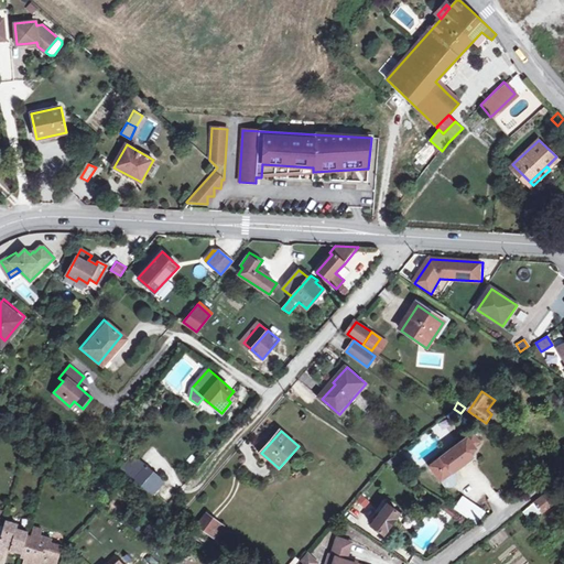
[(467,438),(462,443),(468,452),(474,447),(467,438)]
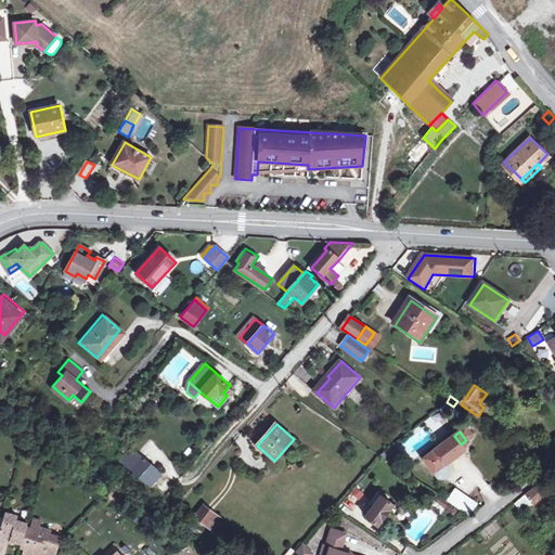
[(454,436),(454,435),(421,459),(429,469),(436,465),(438,469),(459,454),(455,451),(462,446),(461,444),(454,436)]
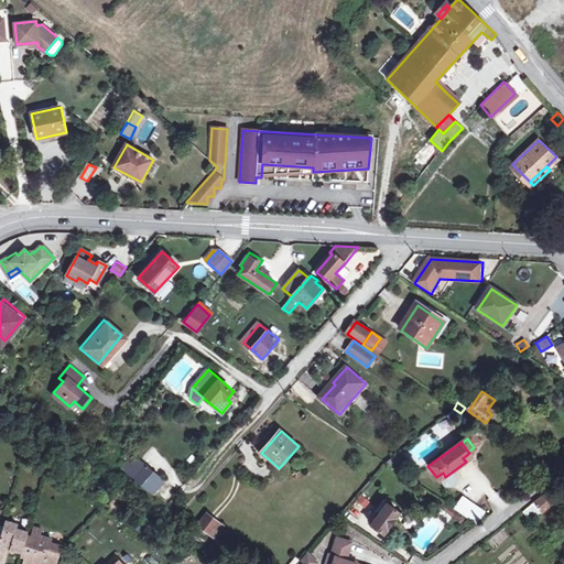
[(396,470),(408,461),(400,452),(387,464),(396,470)]
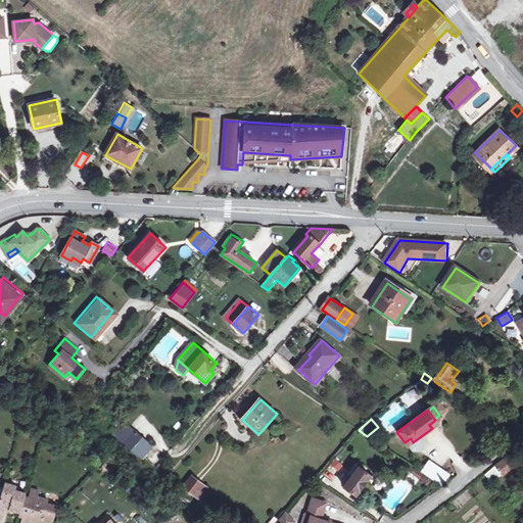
[(119,438),(125,444),(136,432),(129,426),(119,438)]
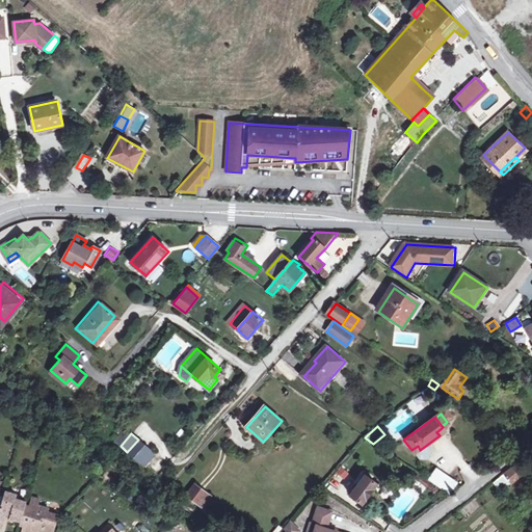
[(138,440),(127,452),(140,463),(151,451),(138,440)]
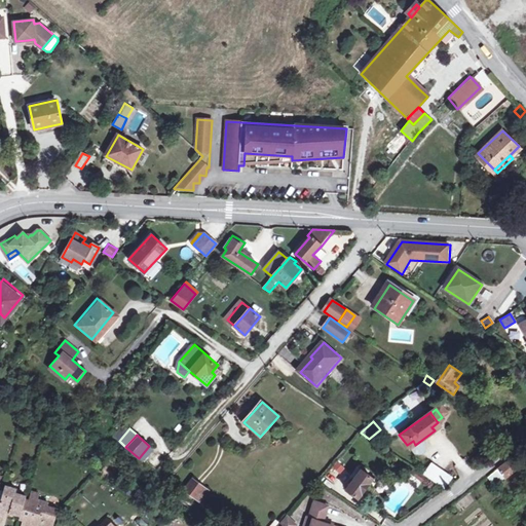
[(509,462),(499,470),(506,478),(521,466),(514,458),(509,462)]
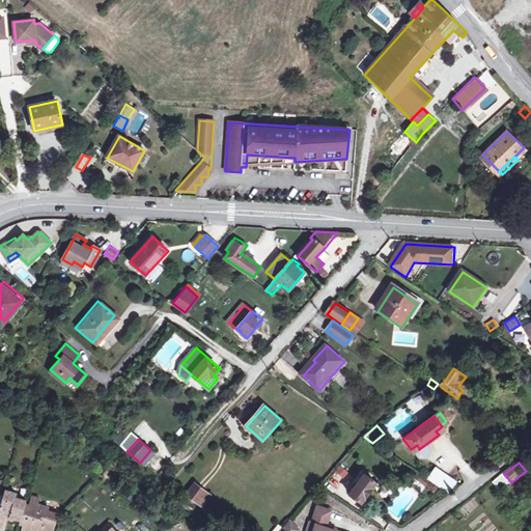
[(435,466),(425,478),(447,493),(455,480),(435,466)]
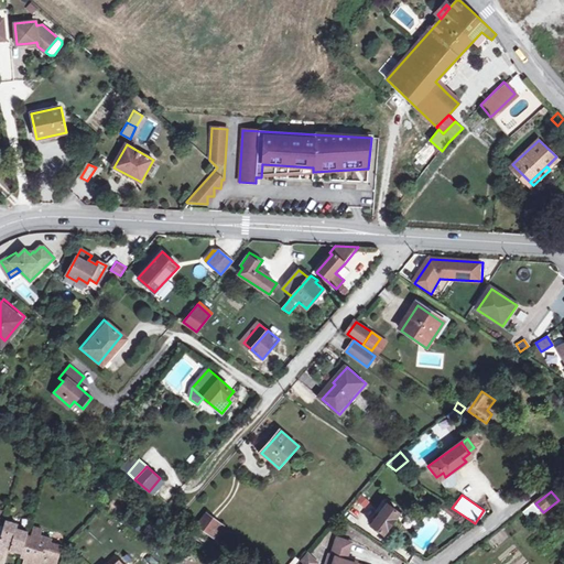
[(442,508),(447,513),(452,508),(445,503),(442,508)]
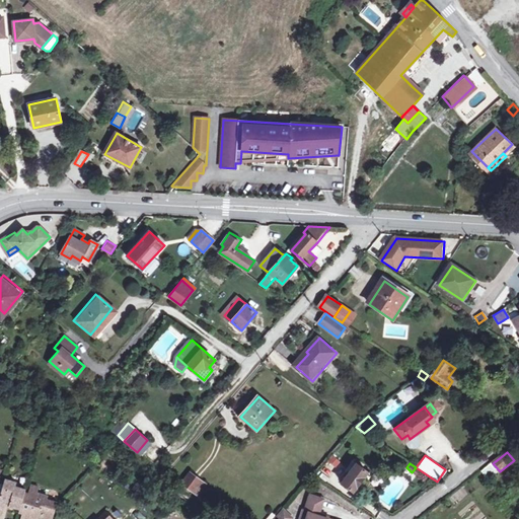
[(500,471),(493,463),(483,471),(489,479),(500,471)]
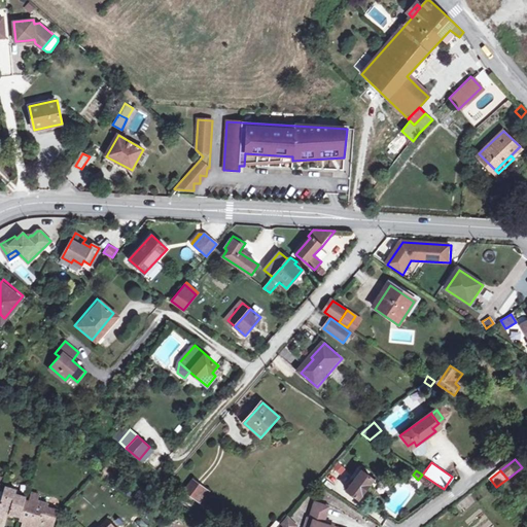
[(374,480),(361,471),(347,491),(358,499),(374,480)]
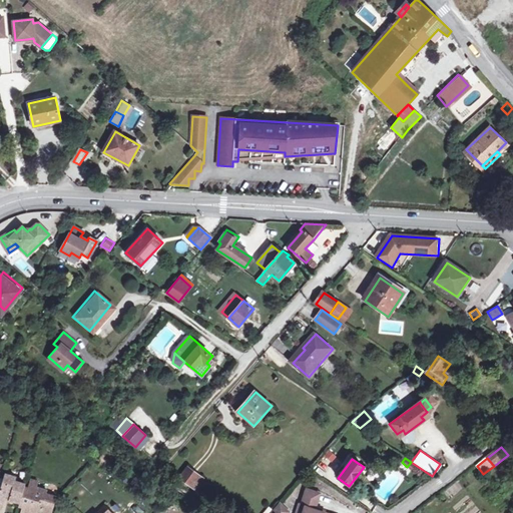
[(202,479),(188,469),(180,479),(195,489),(202,479)]
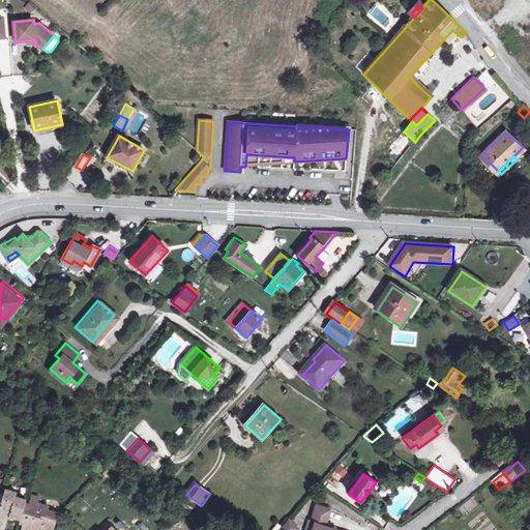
[(0,505),(0,525),(5,526),(8,514),(26,520),(22,529),(38,529),(40,524),(54,528),(60,508),(50,505),(50,502),(34,497),(33,499),(18,495),(18,493),(7,489),(5,494),(1,506),(0,505)]
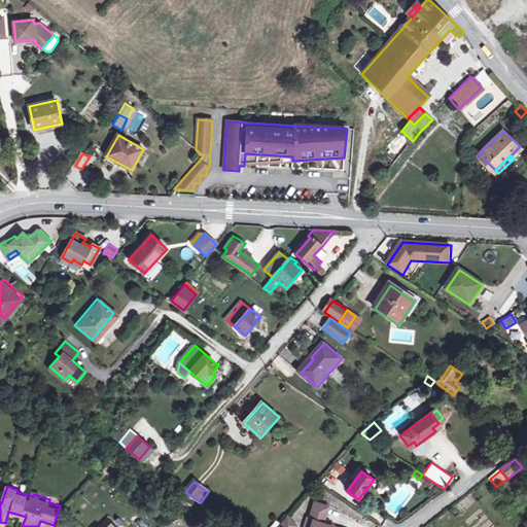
[(323,523),(324,520),(328,506),(315,502),(310,519),(313,520),(310,526),(334,526),(332,526),(323,523)]
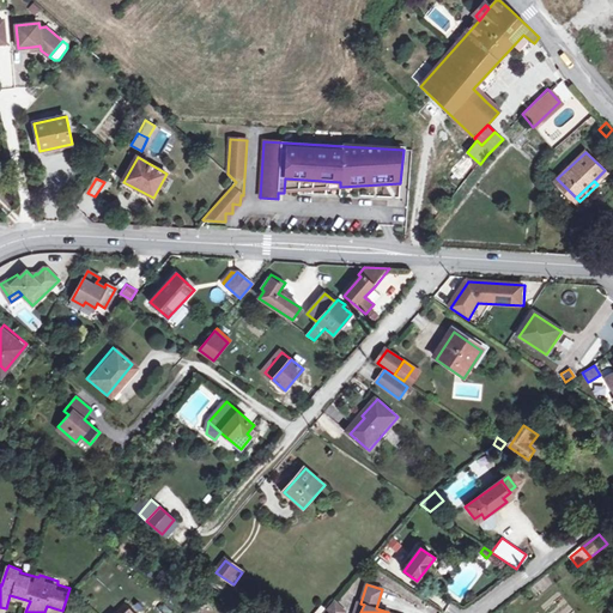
All buildings are outlined.
